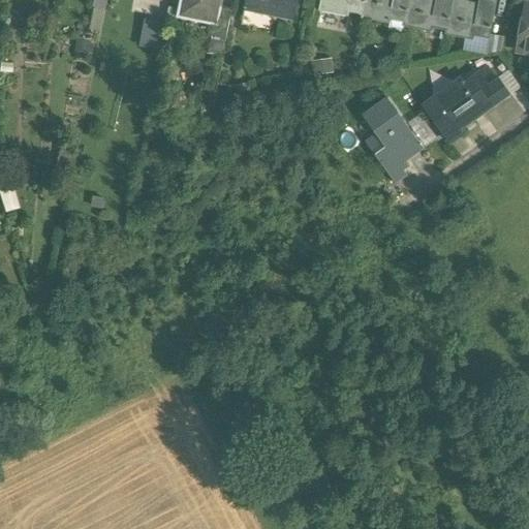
[(219,0),(181,0),(178,17),(213,24),(215,24),(218,9),(219,0)]
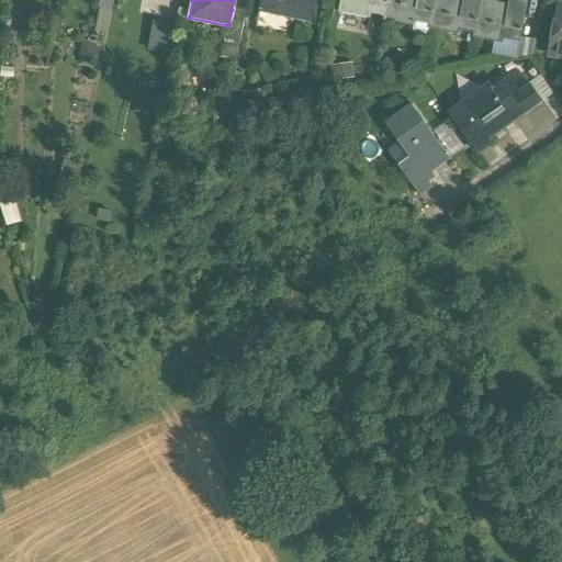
[(313,0),(260,0),(259,10),(290,15),(290,18),(310,22),(313,0)]
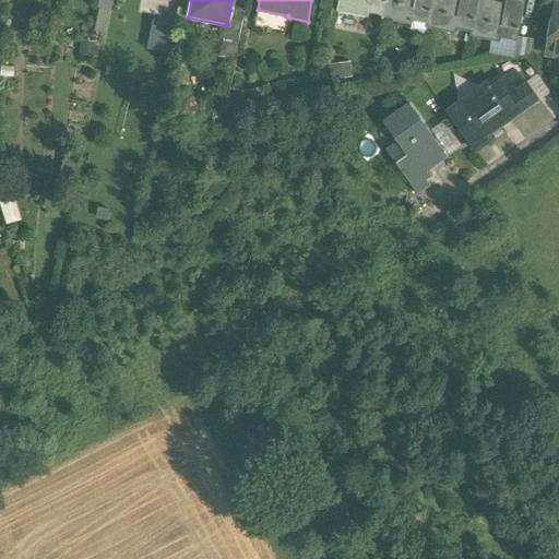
[(337,0),(336,13),(366,19),(367,14),(382,18),(385,0),(337,0)]
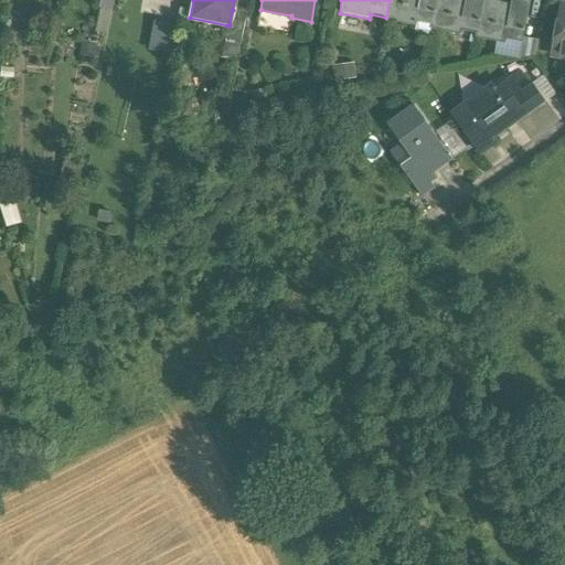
[(390,0),(386,18),(386,21),(415,27),(416,22),(432,25),(436,0),(390,0)]
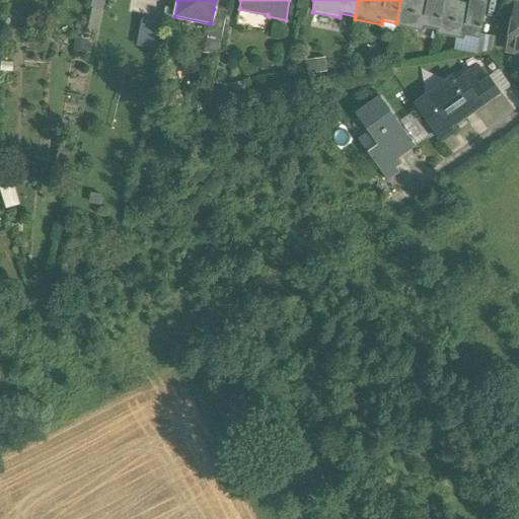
[(427,0),(427,1),(423,0),(400,0),(396,23),(396,27),(422,32),(423,28),(438,31),(443,0),(427,0)]
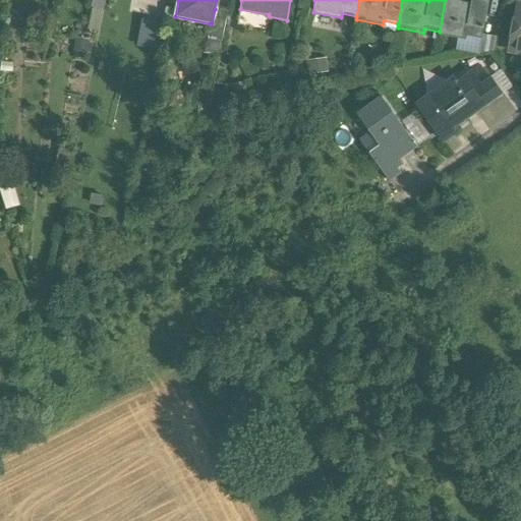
[(471,0),(470,8),(457,6),(458,0),(445,0),(440,32),(440,36),(465,41),(466,37),(481,39),(487,0),(471,0)]
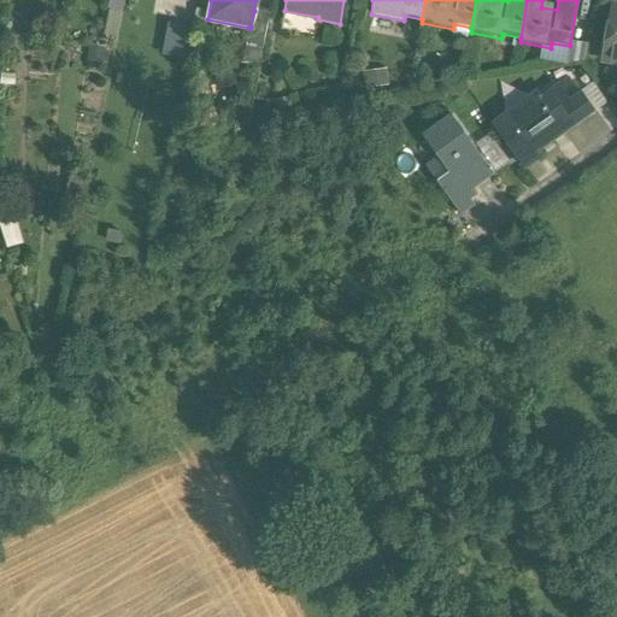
[(616,7),(613,7),(603,62),(616,64),(616,7)]
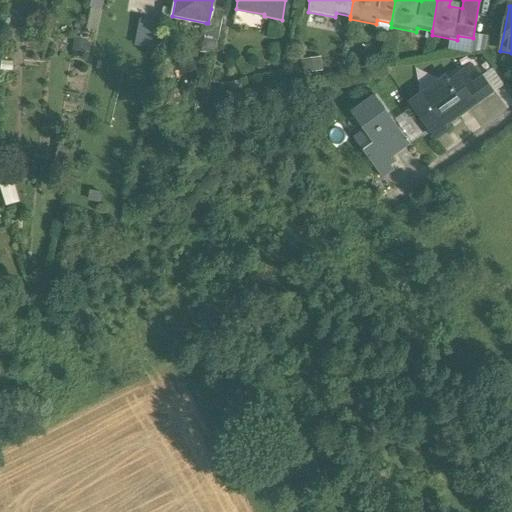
[(223,12),(211,9),(208,23),(206,23),(203,38),(217,41),(223,12)]
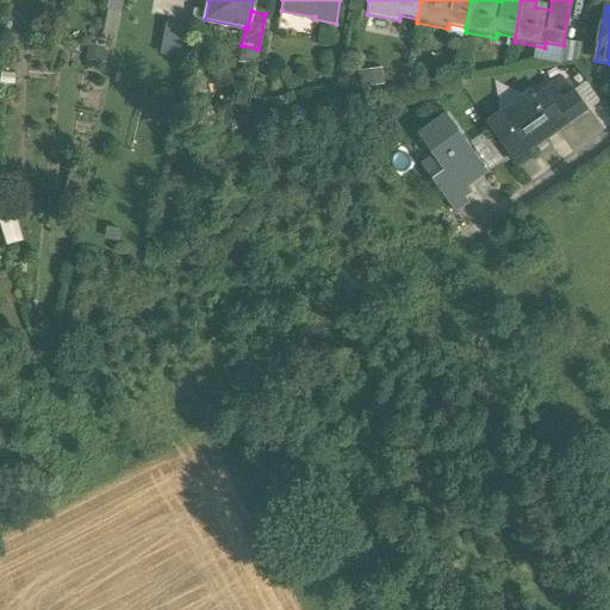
[(190,58),(197,26),(173,22),(166,54),(190,58)]
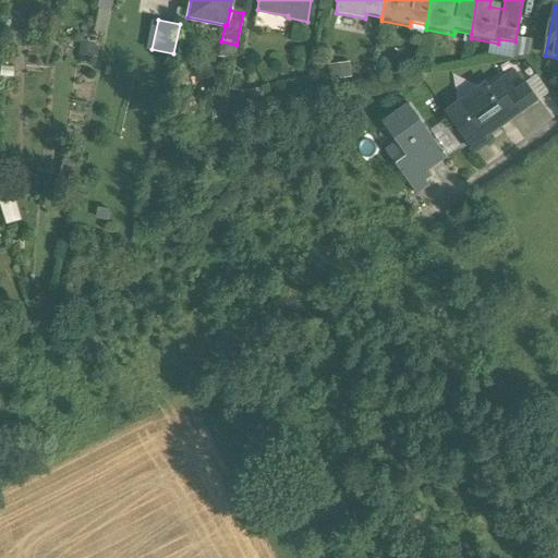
[(513,92),(504,77),(488,88),(485,83),(446,111),(475,153),(488,143),(485,138),(537,101),(524,84),(513,92)]
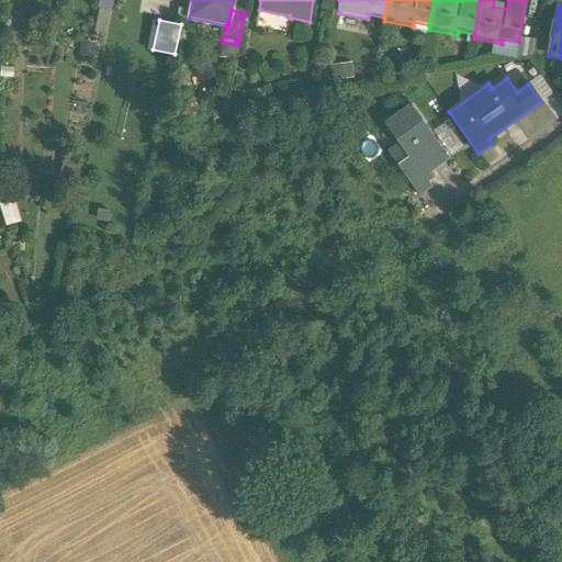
[(450,158),(412,104),(385,124),(398,144),(388,152),(419,195),(433,187),(425,176),(450,158)]
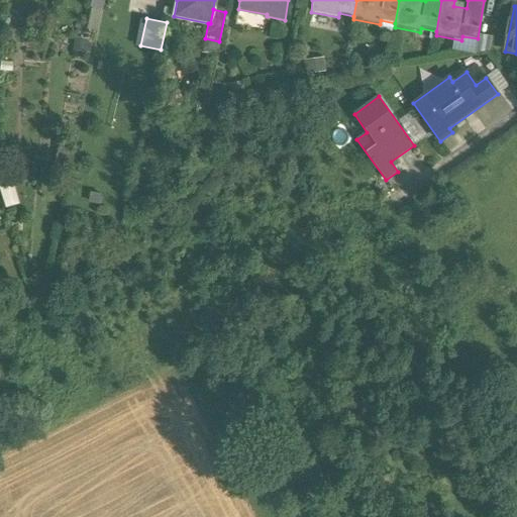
[(20,204),(18,176),(2,177),(3,204),(20,204)]
